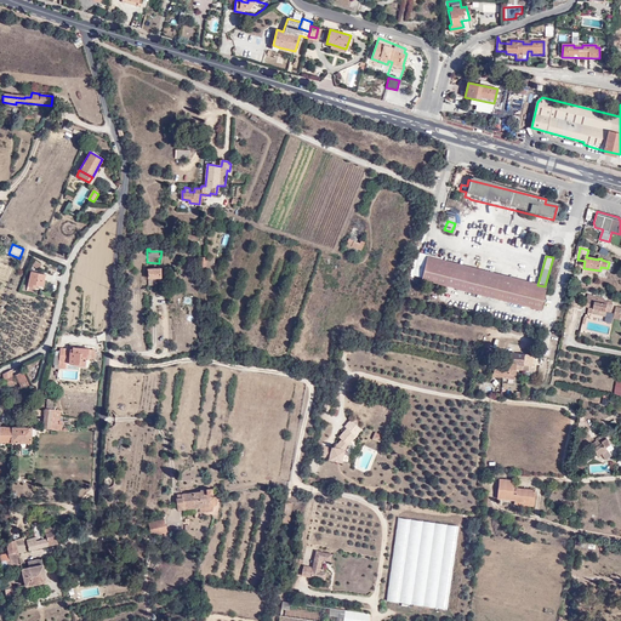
[(545,291),(427,261),(422,279),(540,308),(545,291)]
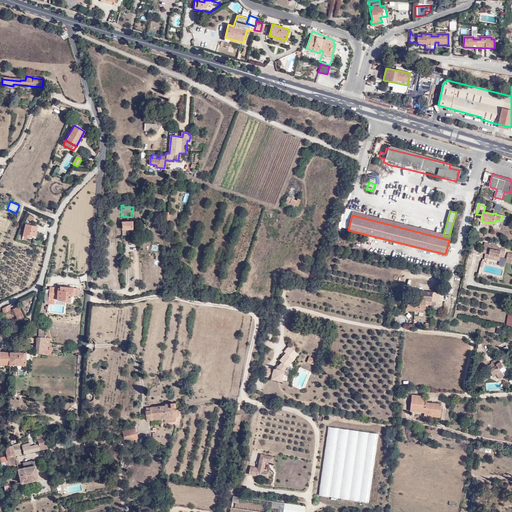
[(37,227),(25,225),(23,237),(30,239),(31,236),(35,237),(37,227)]
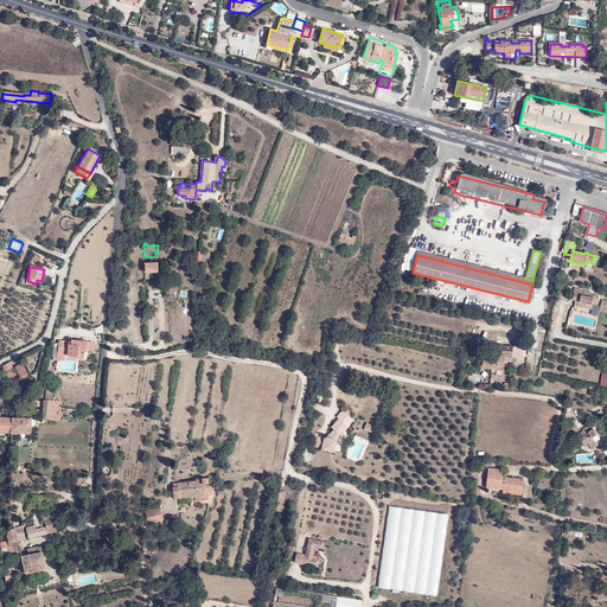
[(580,306),(593,310),(594,302),(598,302),(600,294),(590,293),(589,295),(579,293),(577,300),(581,301),(580,306)]
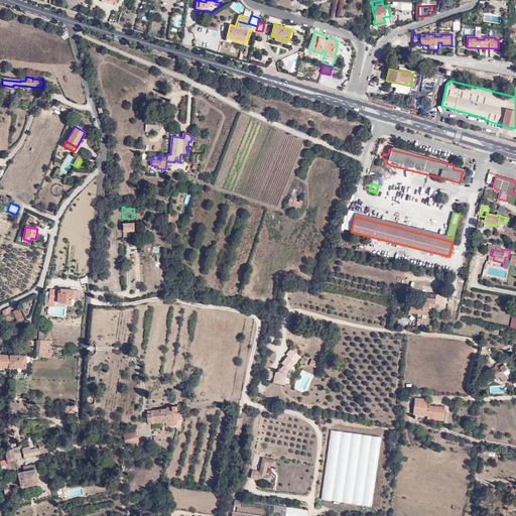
[(78,299),(79,290),(58,288),(58,289),(49,289),(49,290),(47,305),(47,306),(57,306),(57,303),(67,304),(67,302),(71,302),(72,298),(78,299)]
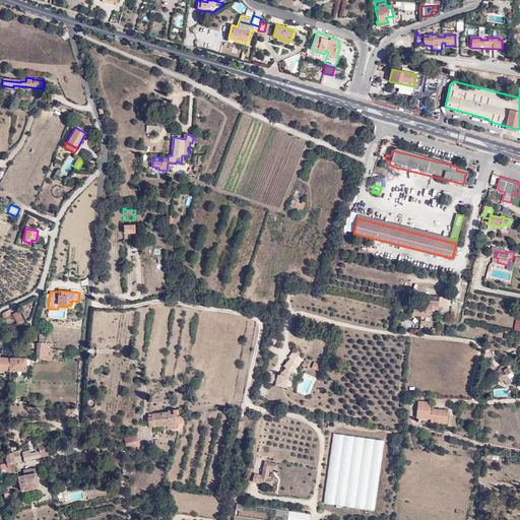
[(466,301),(467,294),(460,291),(458,300),(466,301)]
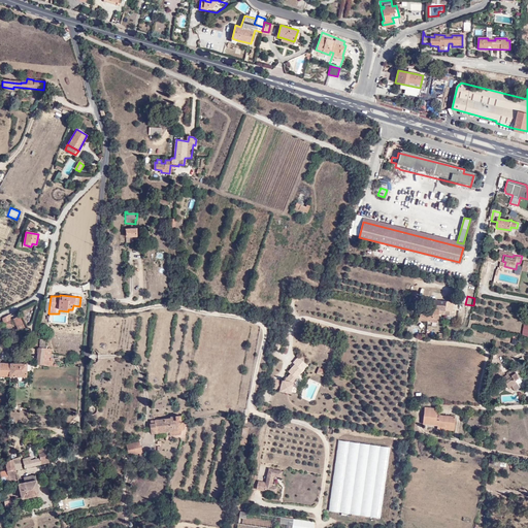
[(453,309),(453,302),(428,300),(428,308),(416,307),(416,310),(418,310),(418,316),(416,316),(416,320),(436,322),(437,315),(438,309),(443,309),(443,311),(451,312),(452,309),(453,309)]
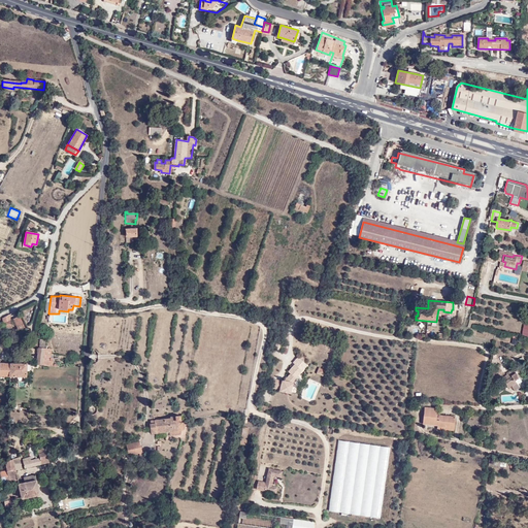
[(3,332),(10,331),(10,321),(7,315),(2,317),(2,321),(2,322),(0,322),(0,324),(2,324),(3,332)]
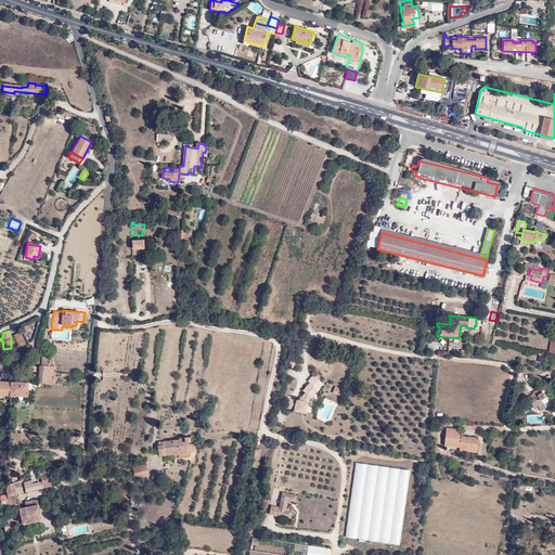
[(25,346),(20,333),(13,335),(20,348),(25,346)]
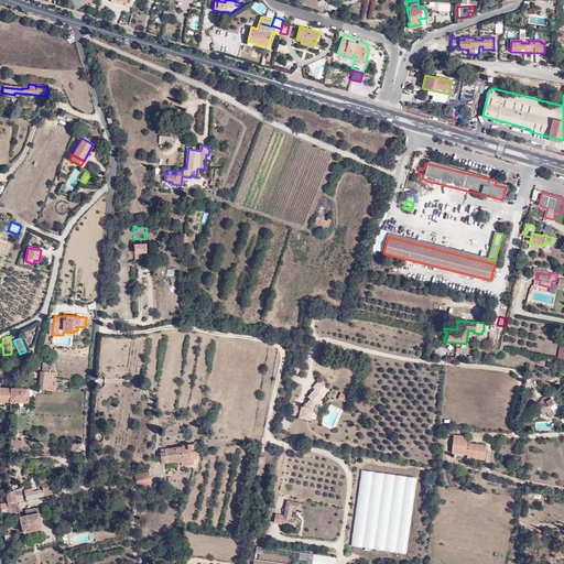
[(54,392),(55,386),(46,384),(47,372),(46,372),(41,371),(38,390),(54,392)]
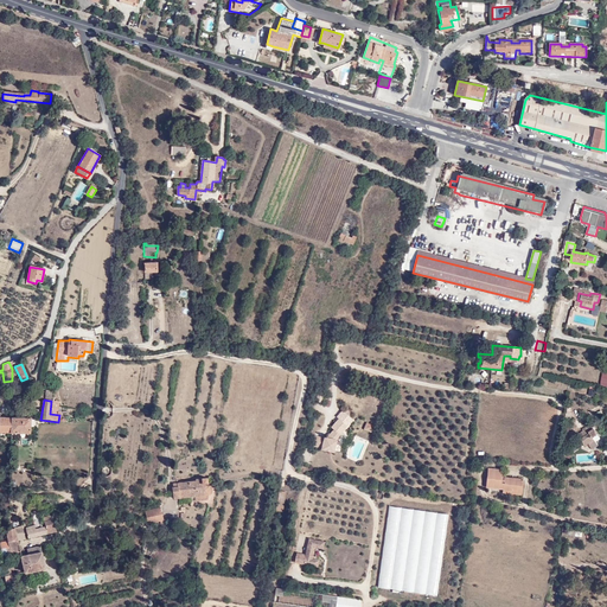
[(50,414),(59,415),(59,413),(57,411),(58,402),(51,401),(50,414)]
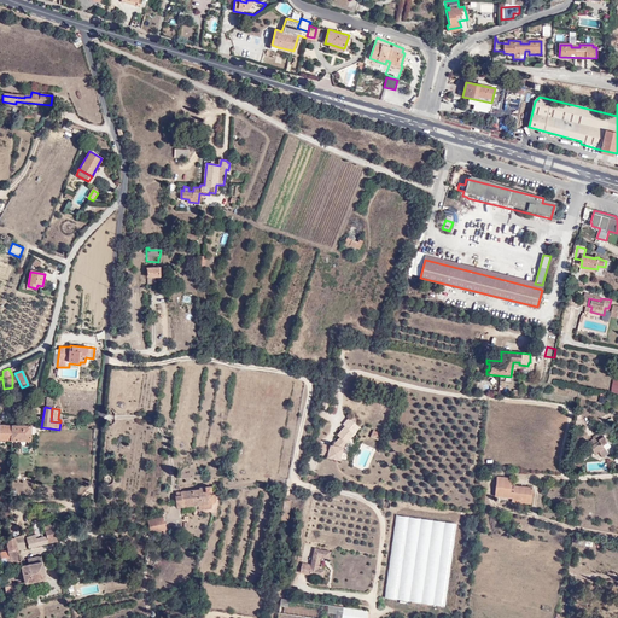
[(360,427),(349,418),(343,424),(345,426),(337,435),(339,437),(332,445),(330,445),(322,443),(320,454),(327,456),(327,458),(340,461),(344,448),(342,447),(354,433),(360,427)]
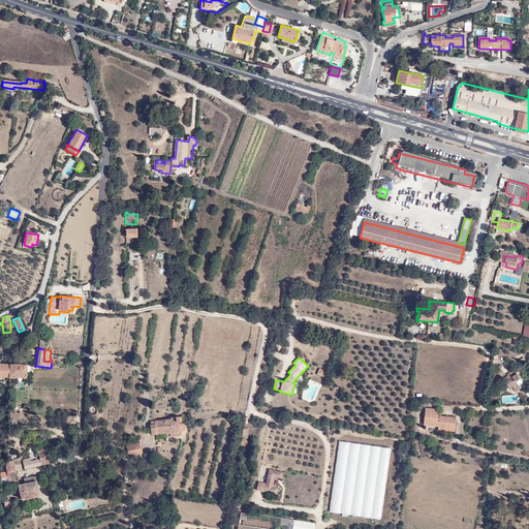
[(21,371),(26,371),(27,365),(14,365),(14,361),(9,361),(9,365),(8,378),(8,383),(16,384),(16,378),(21,379),(21,371)]
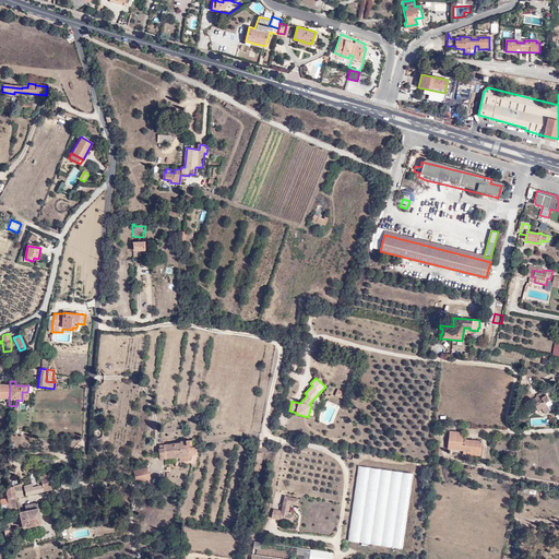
[(0,399),(9,400),(10,385),(0,384),(0,399)]
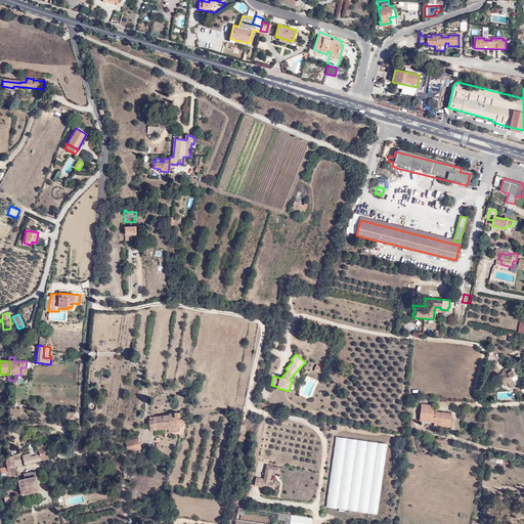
[(324,368),(316,364),(313,370),(321,374),(324,368)]
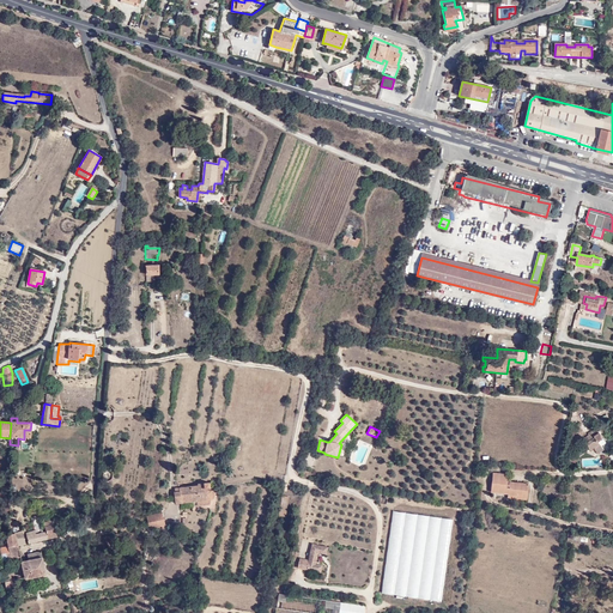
[(601,438),(594,429),(583,437),(587,442),(584,444),(589,450),(592,448),(595,453),(602,448),(598,442),(601,438)]
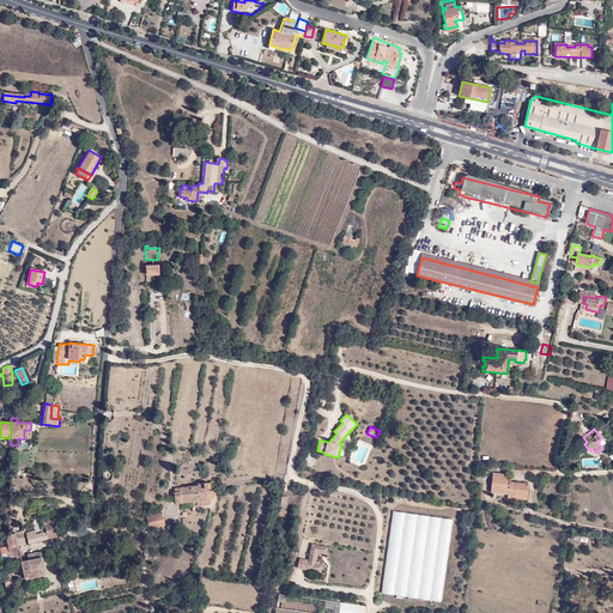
[(521,491),(526,492),(527,484),(504,481),(505,475),(491,473),(490,485),(497,486),(497,495),(507,496),(514,497),(515,493),(520,495),(521,491)]
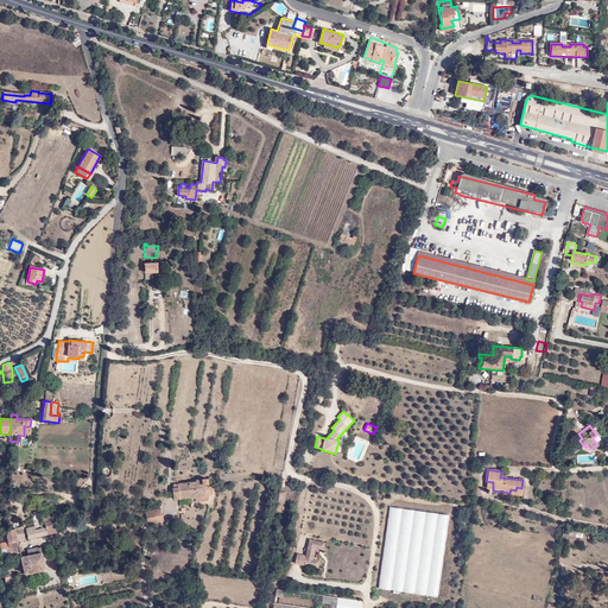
[(195,483),(172,486),(172,489),(171,489),(172,499),(194,496),(195,502),(207,501),(208,487),(204,487),(204,486),(206,485),(204,480),(194,480),(195,483)]
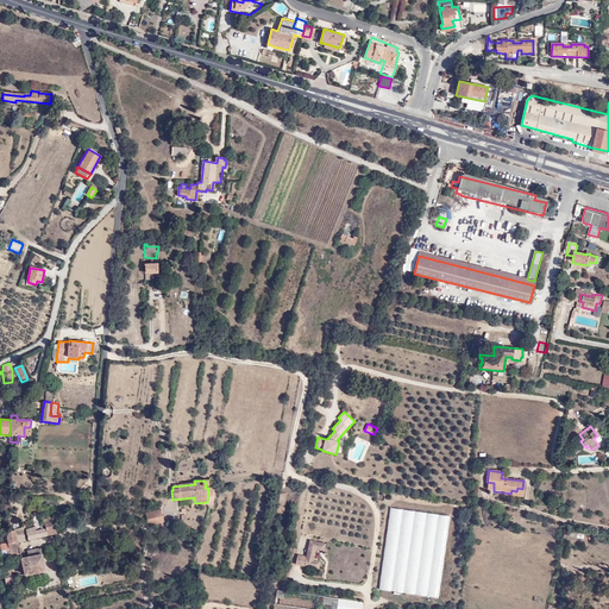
[(275,513),(276,513),(282,514),(286,494),(278,493),(277,493),(275,513)]
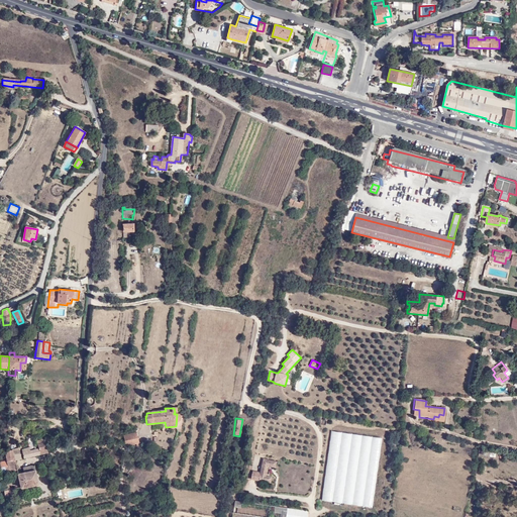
[(382,438),(331,429),(321,500),(371,508),(382,438)]
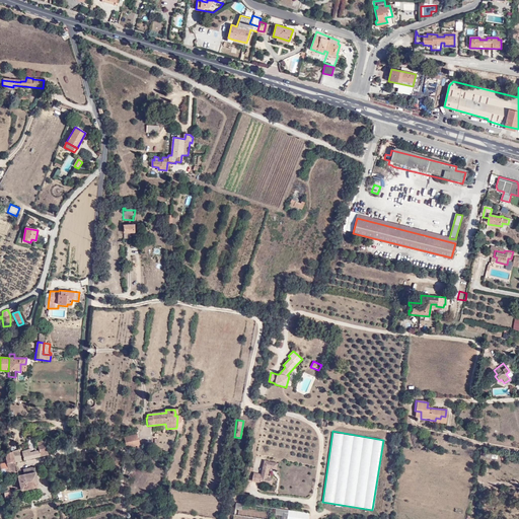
[(124,438),(126,448),(138,445),(138,442),(136,437),(136,435),(135,435),(124,438)]
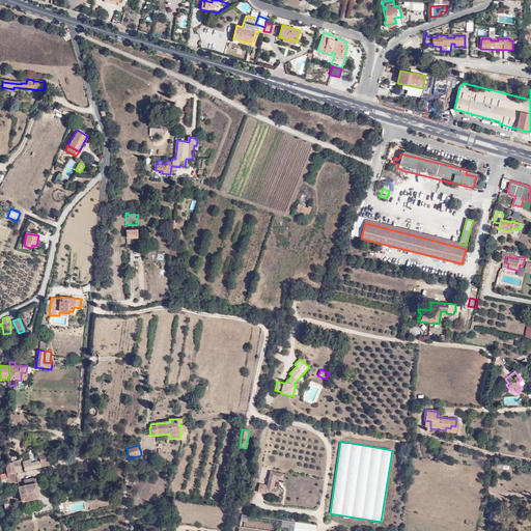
[(37,456),(35,456),(36,463),(30,465),(29,460),(22,463),(24,471),(48,465),(45,454),(37,456)]
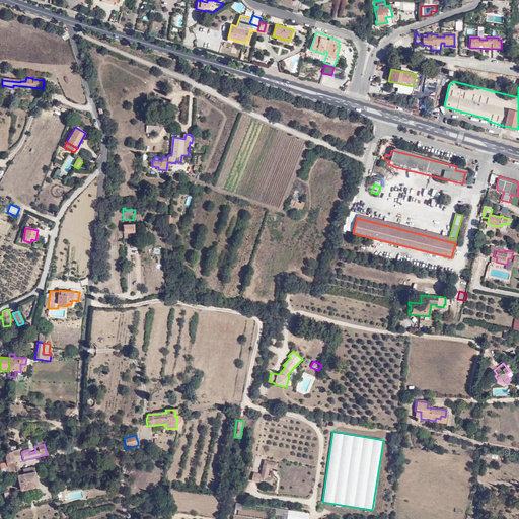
[(6,463),(0,464),(0,467),(1,475),(17,472),(20,490),(38,487),(33,467),(22,469),(23,475),(21,475),(20,470),(16,470),(14,462),(20,461),(18,450),(5,454),(6,463)]
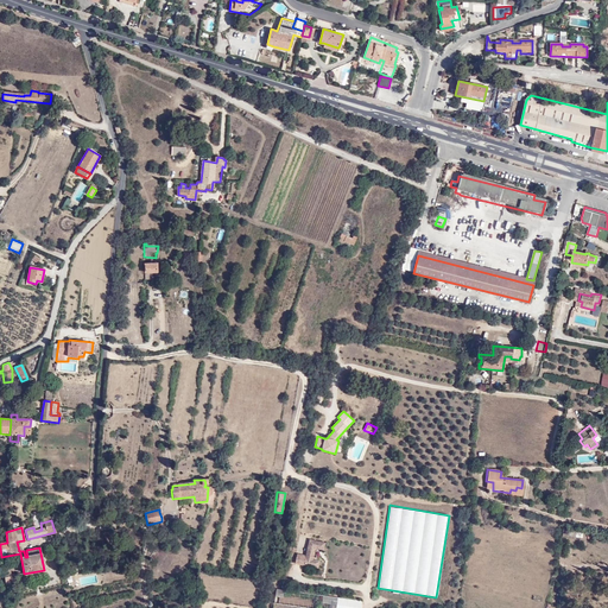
[(575,538),(576,532),(563,530),(562,538),(577,542),(577,538),(575,538)]
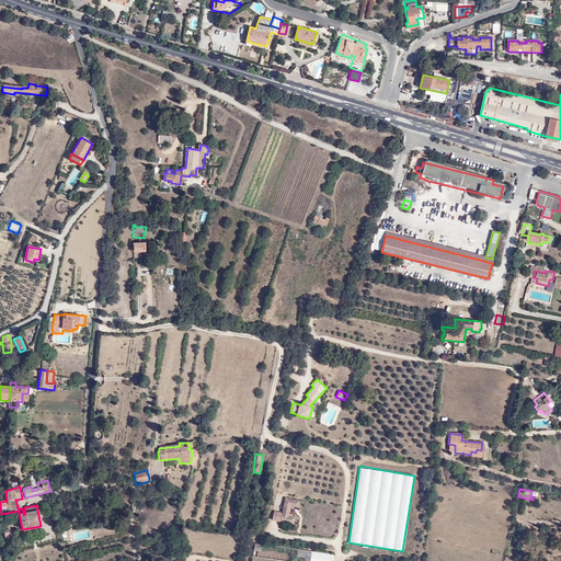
[(300,497),(284,495),(282,511),(273,510),(271,519),(294,523),(295,516),(289,514),(290,506),(298,507),(300,497)]
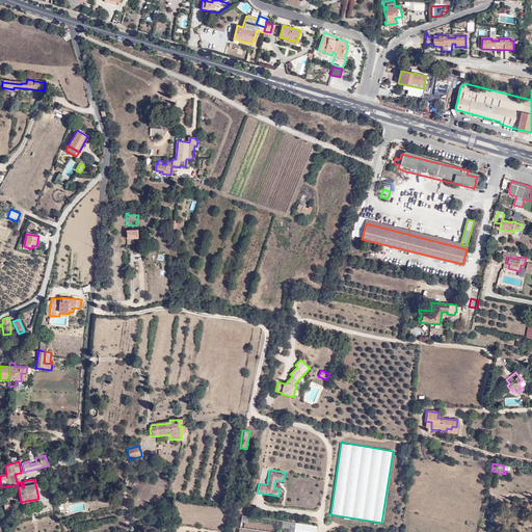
[(315,531),(316,526),(242,515),(238,531),(315,531)]
